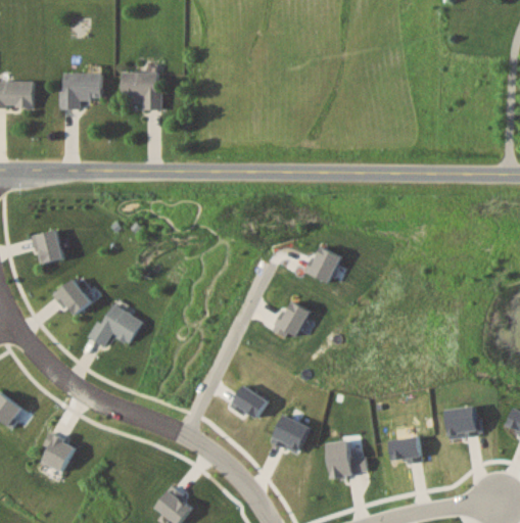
[(59,109),(79,109),(79,98),(99,98),(99,73),(59,73),(59,109)]
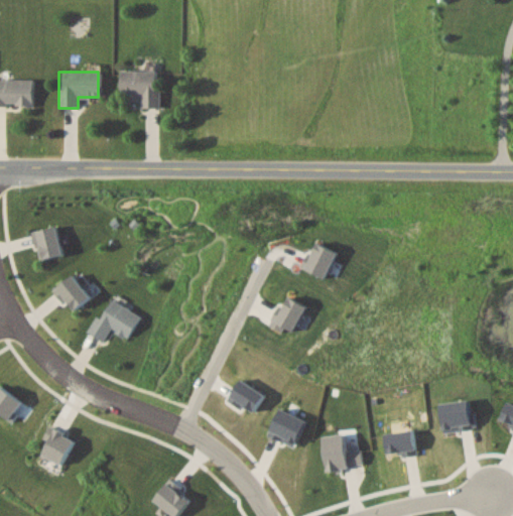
[(141,109),(157,109),(157,72),(119,72),(119,99),(141,99),(141,109)]
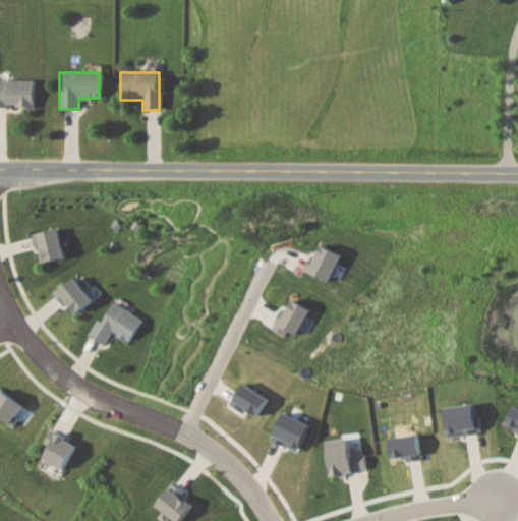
[(0,106),(32,107),(32,79),(0,79),(0,106)]
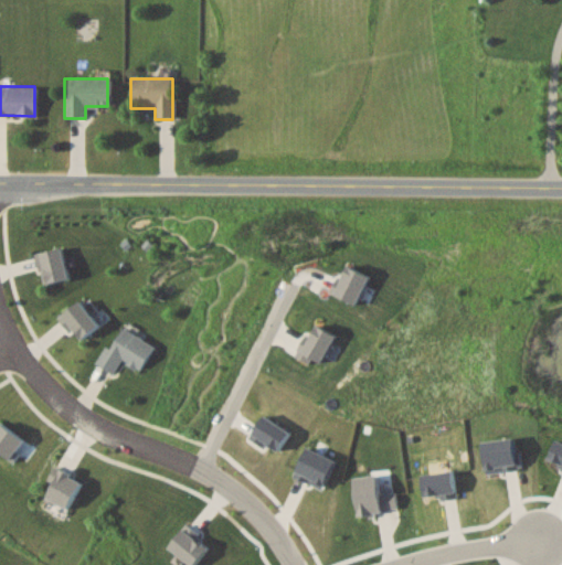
[(152,344),(119,328),(109,349),(103,347),(94,365),(113,374),(119,361),(139,371),(152,344)]
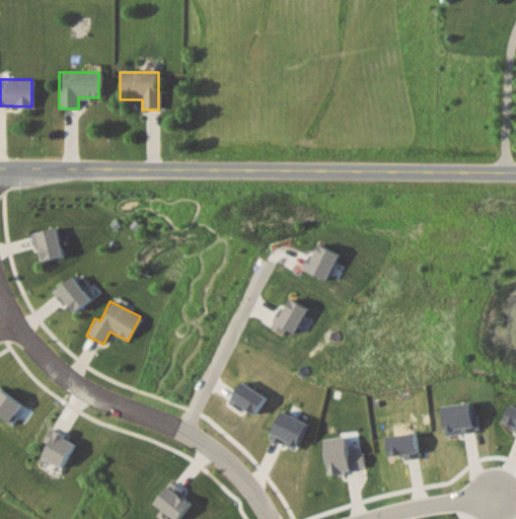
[(0,419),(8,425),(21,403),(0,390),(0,419)]
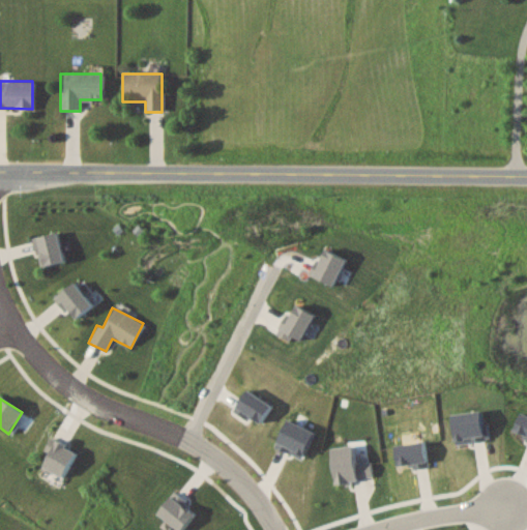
[(61,478),(75,451),(54,441),(40,468),(61,478)]
